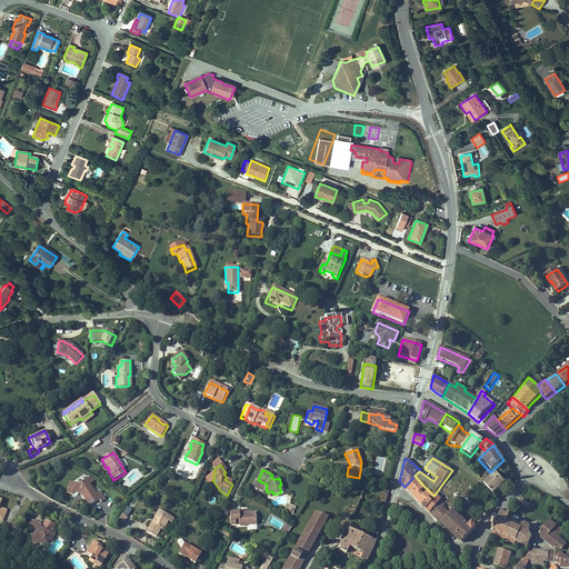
[(479,483),(492,497),(505,487),(491,471),(490,472),(479,483)]
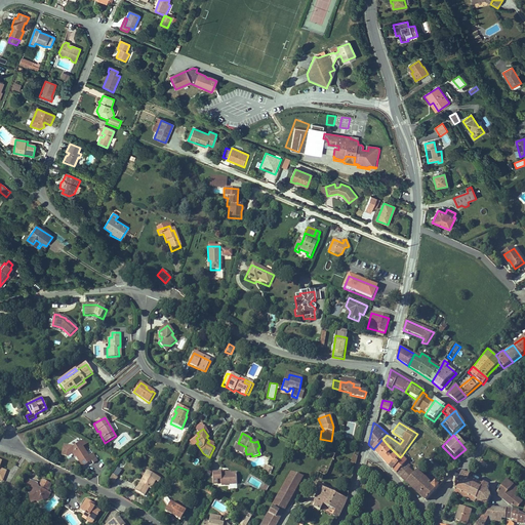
[(198,442),(196,438),(190,442),(193,447),(197,444),(196,443),(198,442)]
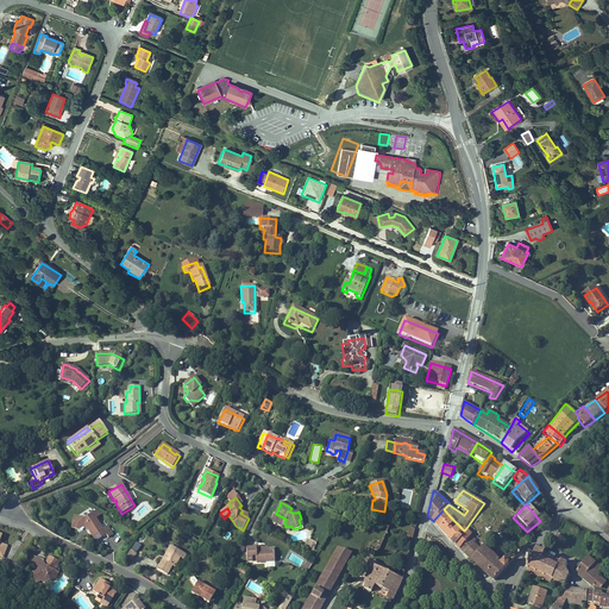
[(440,529),(451,518),(444,509),(433,521),(440,529)]
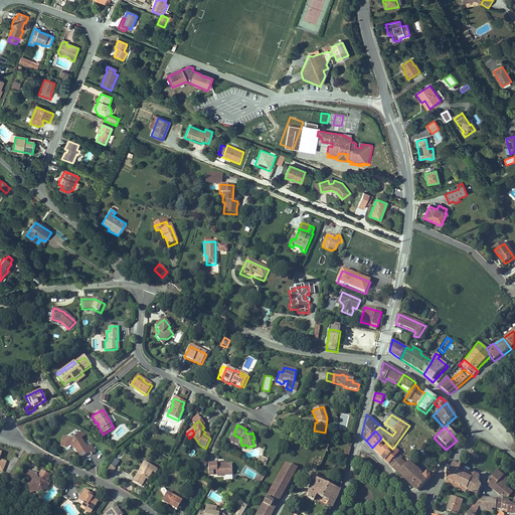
[(240,442),(241,439),(233,435),(232,434),(228,442),(237,447),(241,445),(240,442)]
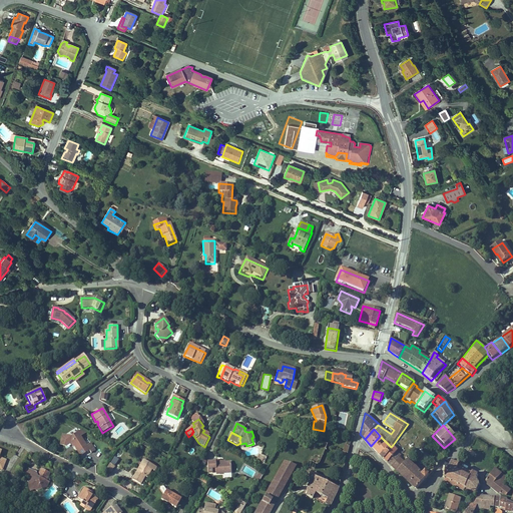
[(71,437),(62,435),(60,445),(65,446),(68,444),(70,442),(74,448),(80,457),(89,451),(91,453),(95,451),(90,443),(86,446),(79,436),(77,433),(71,437)]
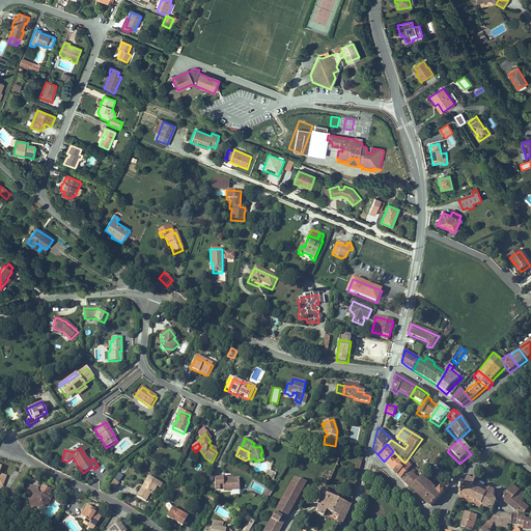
[(393,451),(384,462),(389,467),(394,473),(404,463),(393,451)]
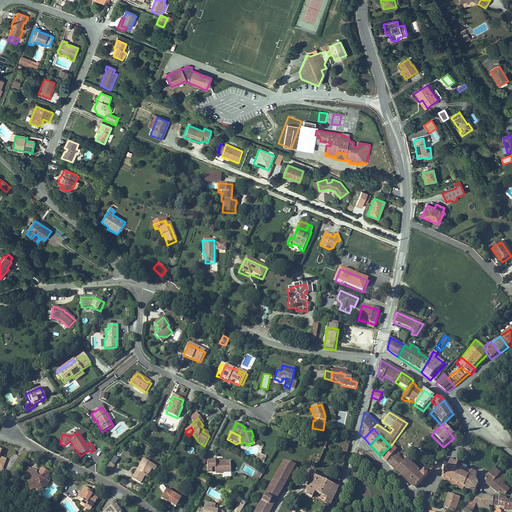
[(345,440),(342,449),(347,451),(350,440),(347,439),(347,441),(345,440)]
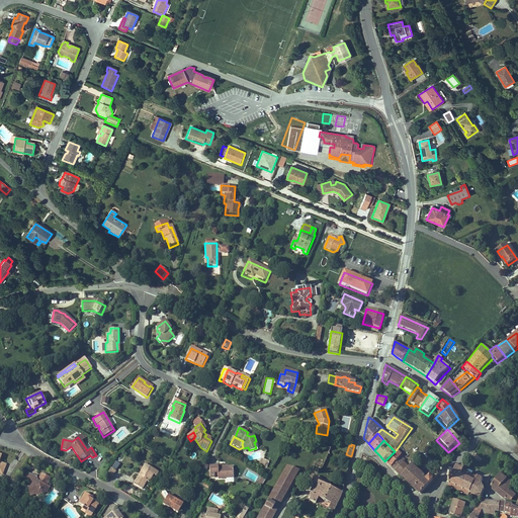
[(402,457),(403,456),(397,449),(395,451),(384,461),(387,464),(392,468),(402,457)]
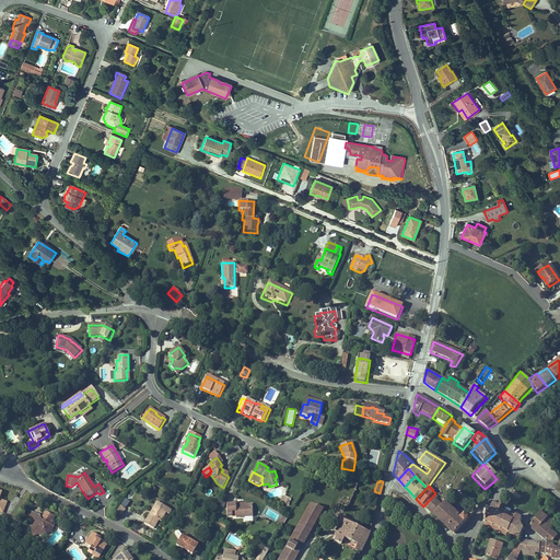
[(439,499),(434,494),(423,506),(427,511),(436,500),(439,499)]
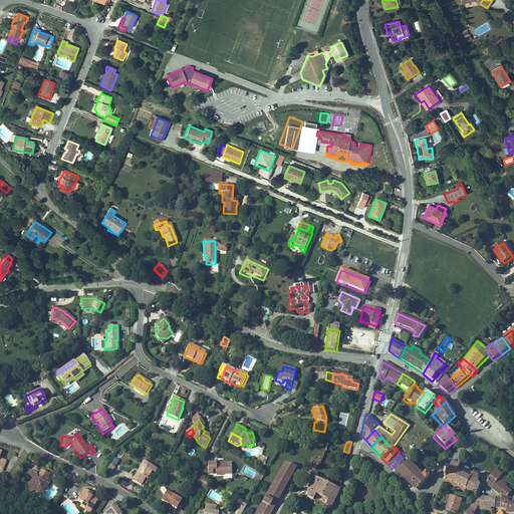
[(269,459),(261,456),(259,463),(267,466),(269,459)]
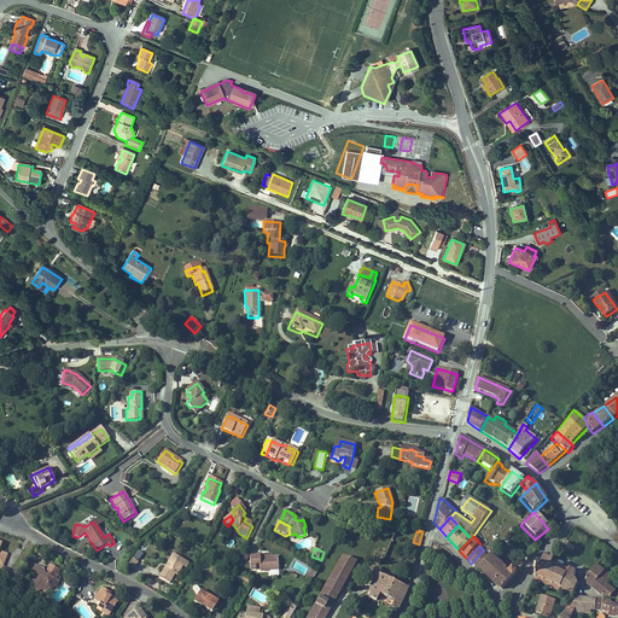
[(490,559),(482,552),(471,564),(472,563),(479,571),(490,559)]
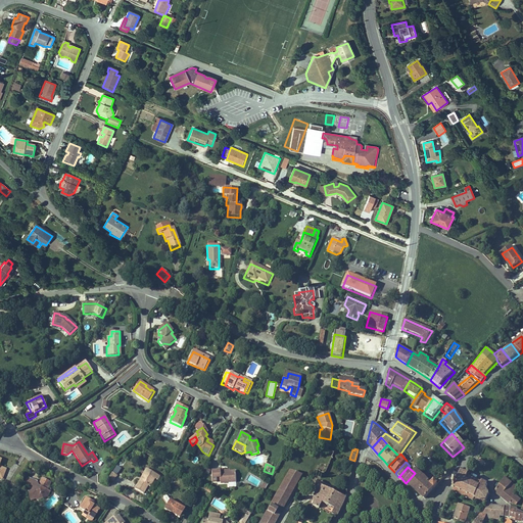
[(140,482),(135,490),(143,495),(148,487),(150,488),(155,479),(157,481),(159,477),(146,470),(144,474),(146,475),(142,483),(140,482)]
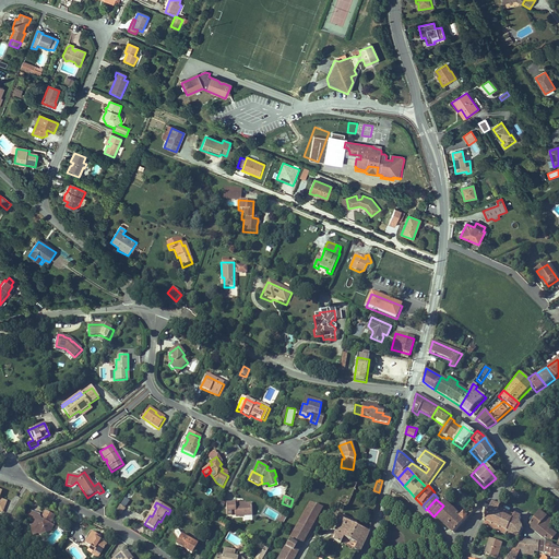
[(236,518),(252,515),(251,503),(235,506),(235,504),(229,504),(230,512),(235,512),(236,518)]
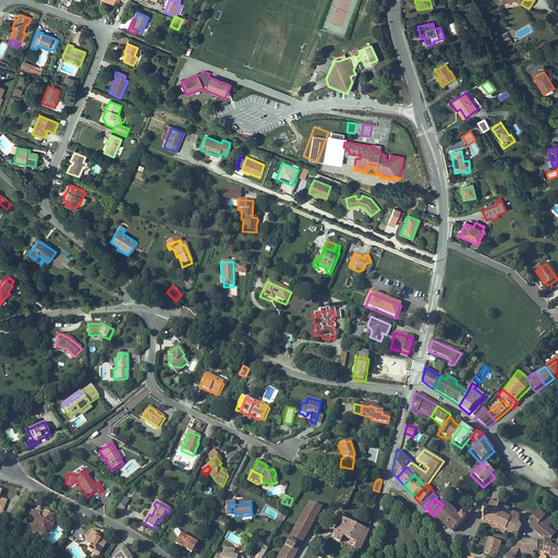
[(461,518),(445,502),(443,505),(433,516),(448,530),(453,535),(469,519),(463,514),(461,518)]
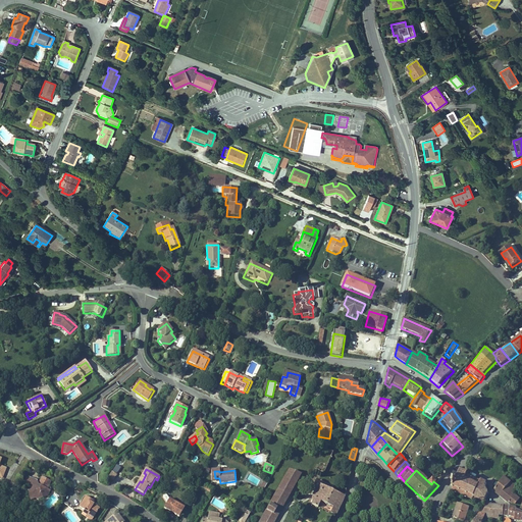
[(300,477),(290,471),(267,510),(278,516),(300,477)]
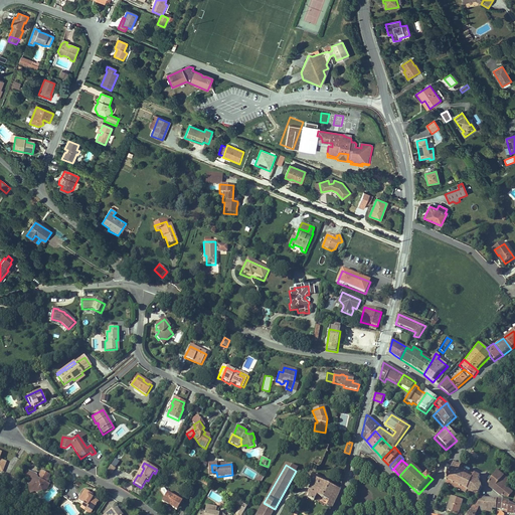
[(462,468),(455,465),(453,471),(452,471),(447,481),(449,481),(448,483),(449,483),(448,485),(479,498),(481,491),(480,490),(482,487),(483,487),(483,486),(482,486),(480,483),(482,477),(476,475),(475,476),(461,470),(462,468)]
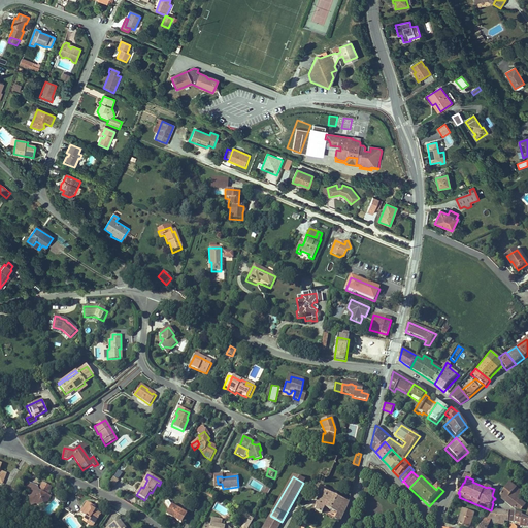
[(119,481),(113,477),(109,484),(114,487),(119,481)]
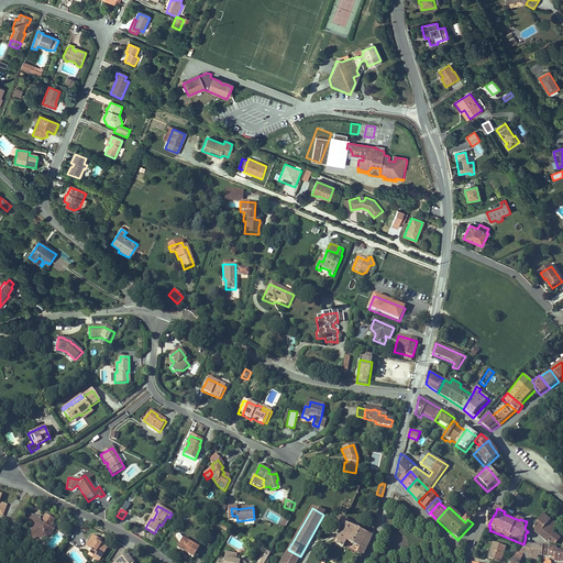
[(51,529),(54,520),(45,516),(43,520),(43,523),(41,523),(40,520),(40,519),(31,516),(26,525),(33,528),(32,532),(28,536),(33,541),(36,538),(41,540),(43,536),(46,534),(51,537),(54,530),(51,529)]
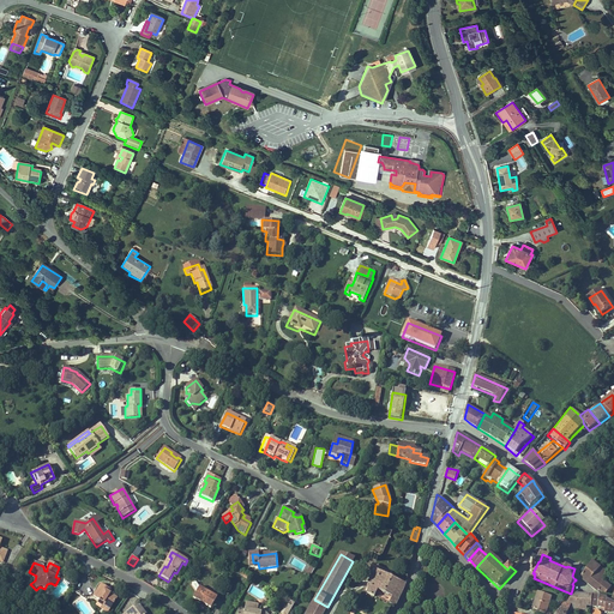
[(587,570),(581,578),(599,593),(606,596),(612,588),(603,582),(601,579),(606,572),(593,563),(587,570)]
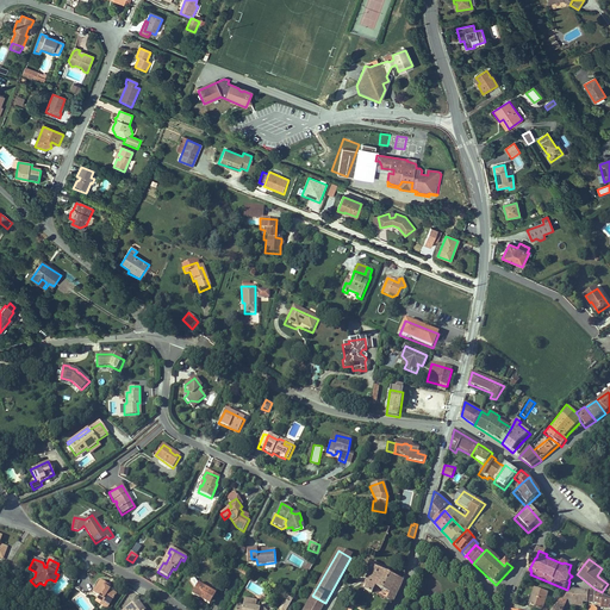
[(391,607),(402,584),(369,568),(361,586),(365,587),(361,593),(371,597),(373,591),(388,598),(385,604),(391,607)]
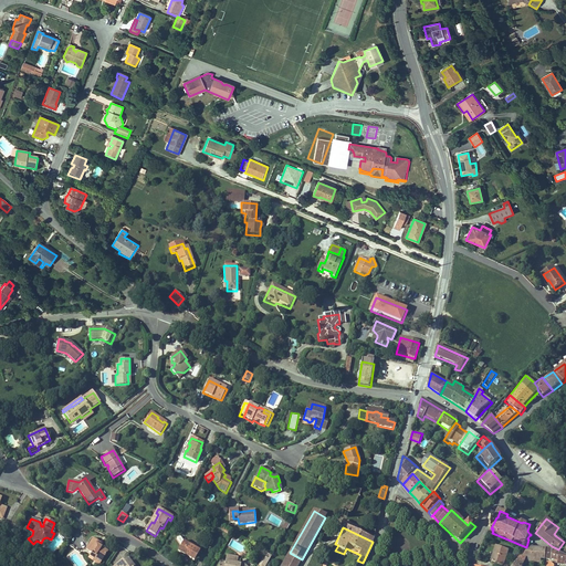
[(98,544),(93,541),(85,552),(94,557),(102,562),(107,553),(100,548),(97,546),(98,544)]
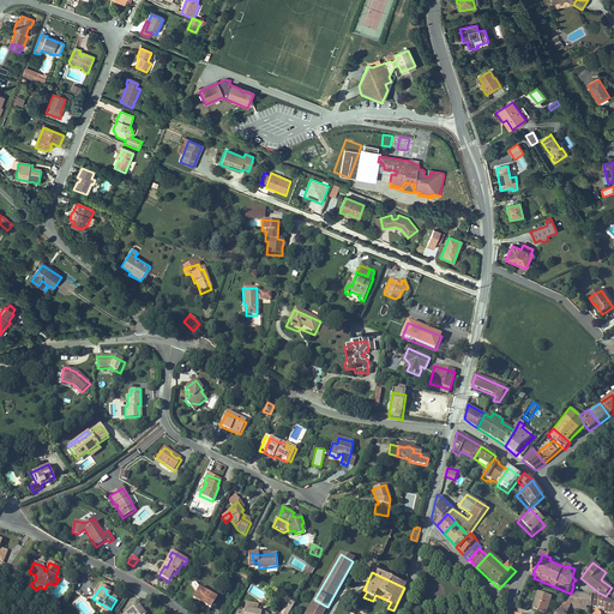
[(204,605),(203,606),(211,611),(217,599),(199,589),(193,601),(202,605),(202,603),(204,605)]
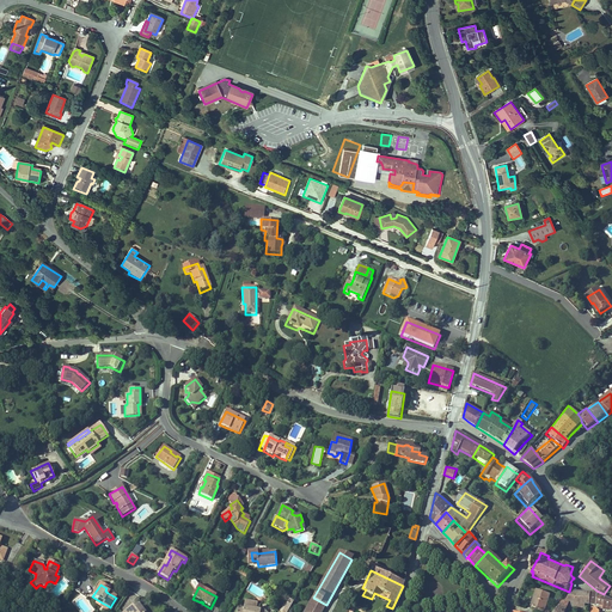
[(537,592),(531,607),(544,611),(550,595),(537,592)]
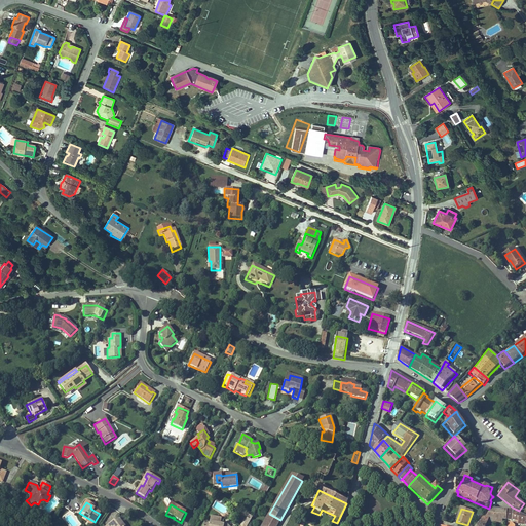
[(508,519),(509,511),(491,510),(477,525),(488,525),(490,522),(504,523),(504,519),(508,519)]
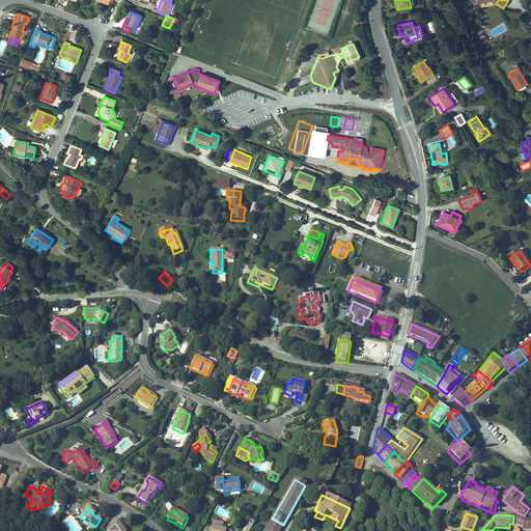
[(529,530),(530,526),(530,521),(526,519),(526,518),(520,516),(513,515),(512,524),(522,524),(523,527),(529,530)]
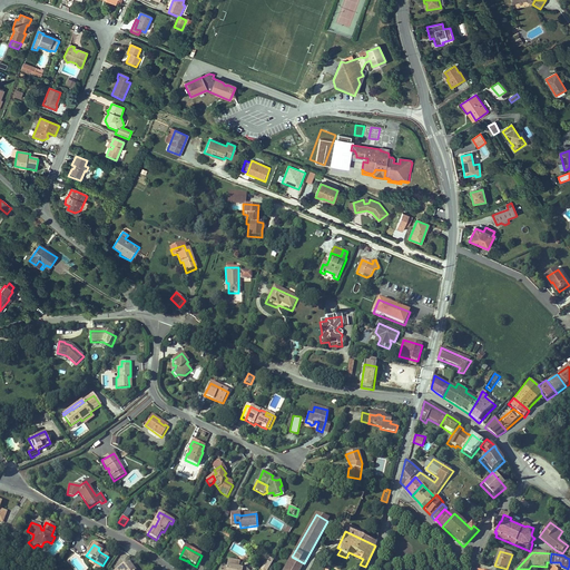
[(267,556),(259,569),(267,569),(273,558),(267,556)]
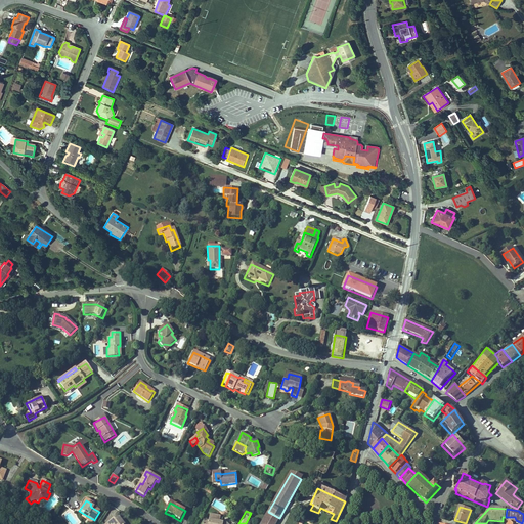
[(276,523),(279,518),(268,512),(265,518),(276,523)]
